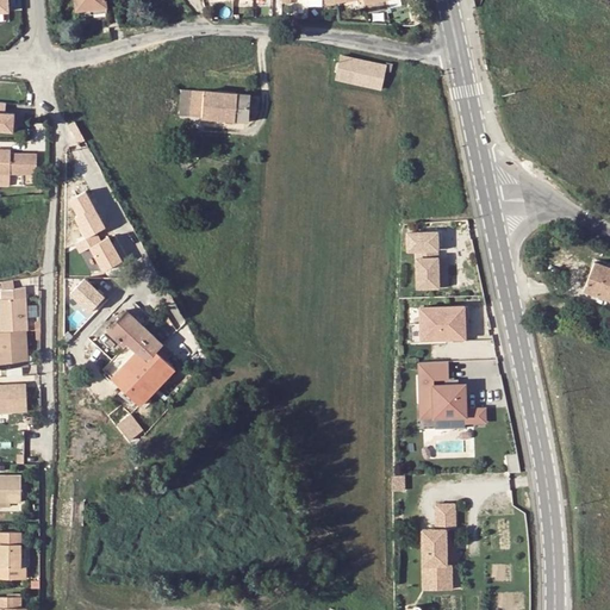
[(0,0),(0,10),(13,10),(12,0),(0,0)]
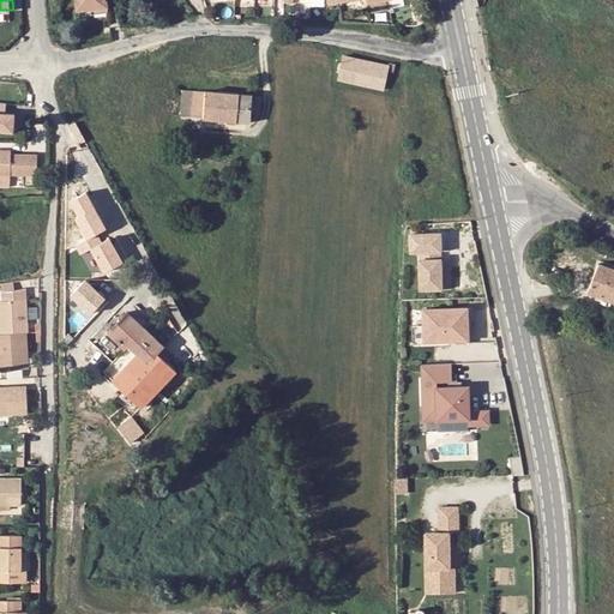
[(104,0),(74,0),(77,10),(90,8),(106,7),(104,0)]
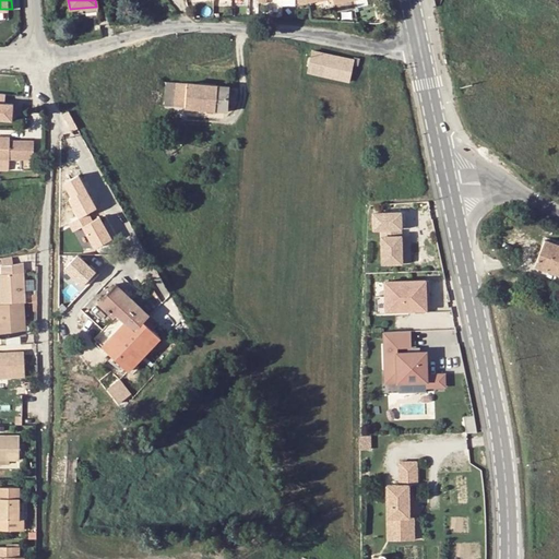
[(335,9),(354,4),(371,1),(370,0),(302,0),(304,8),(308,8),(333,1),(335,9)]
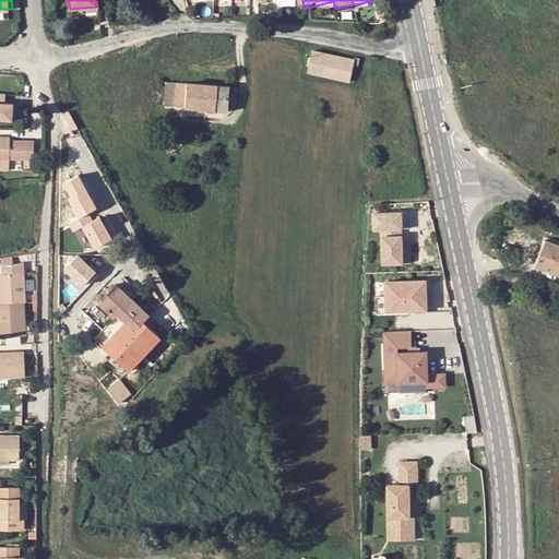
[(306,72),(347,82),(352,63),(353,59),(311,50),(306,72)]
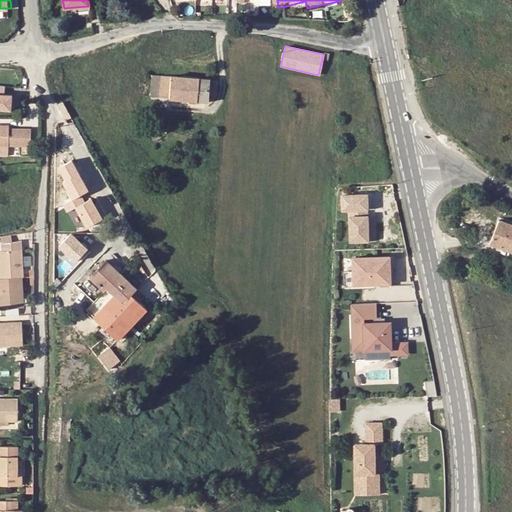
[(147,77),(150,78),(149,96),(168,98),(170,76),(147,75),(147,77)]
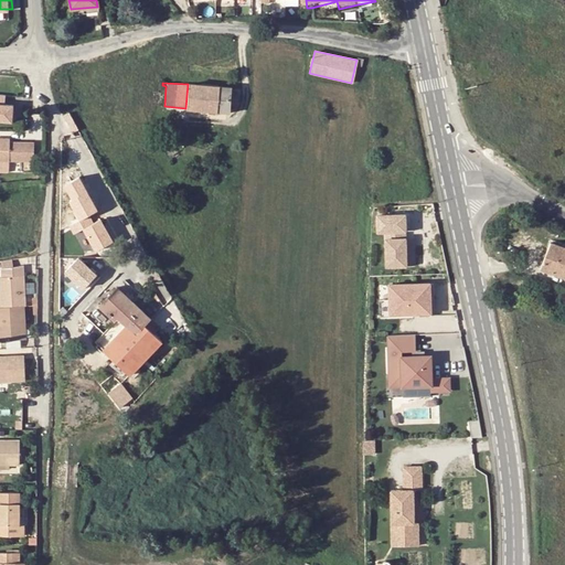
[(230,87),(188,84),(185,108),(228,113),(228,103),(237,103),(237,93),(230,93),(230,87)]
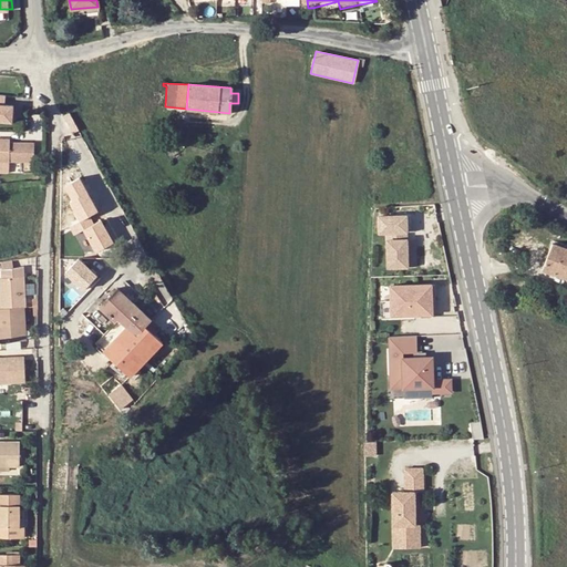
[(3,99),(0,98),(0,124),(9,125),(11,109),(2,107),(3,99)]
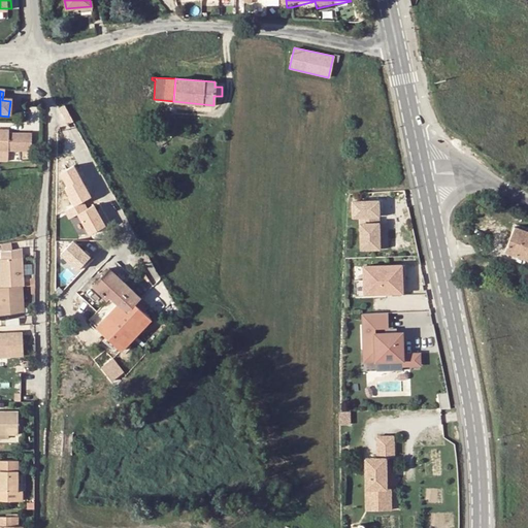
[(31,133),(8,133),(8,129),(0,129),(0,149),(7,150),(31,150),(31,133)]
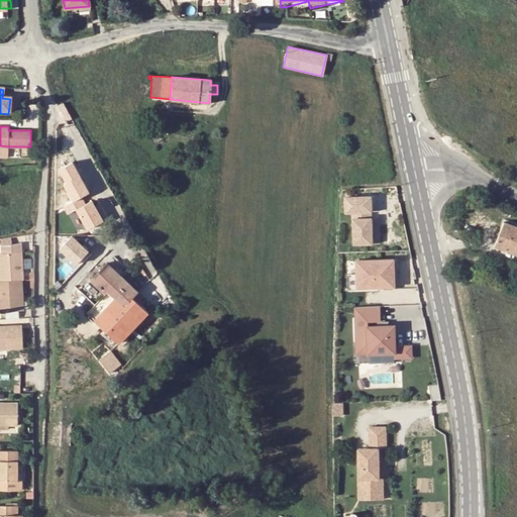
[(74,161),(58,170),(75,202),(65,208),(68,214),(78,209),(88,229),(102,221),(92,201),(87,203),(84,198),(91,193),(74,161)]
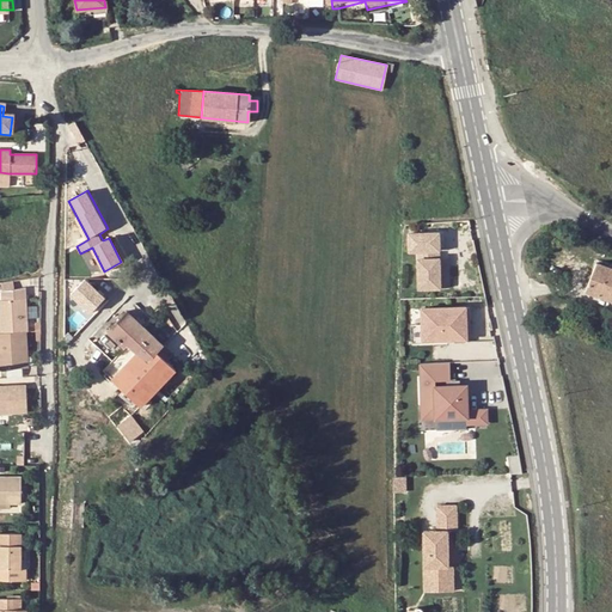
[(421,289),(442,288),(442,258),(441,236),(411,236),(412,251),(420,251),(421,289)]
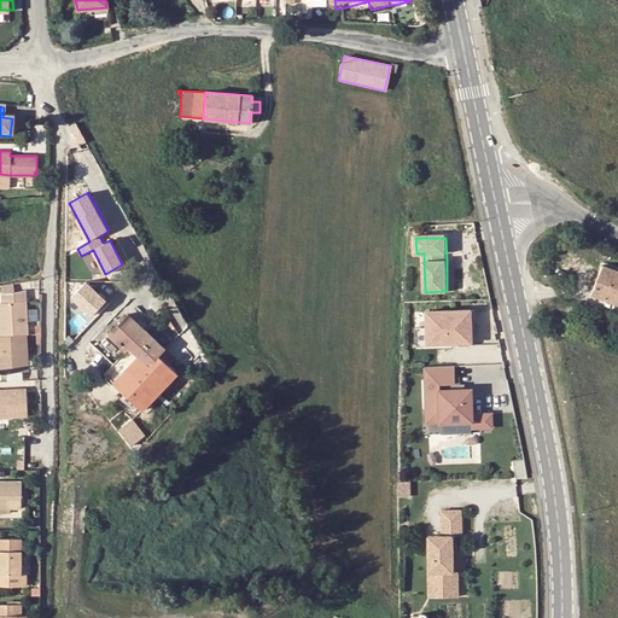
[(617,269),(602,264),(593,293),(617,302),(617,269)]
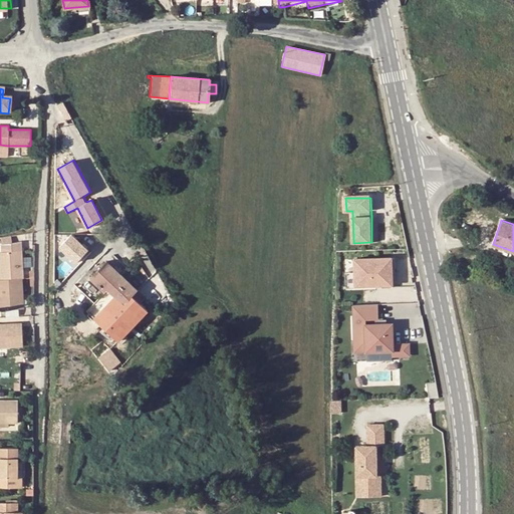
[(70,235),(58,248),(76,265),(88,251),(70,235)]
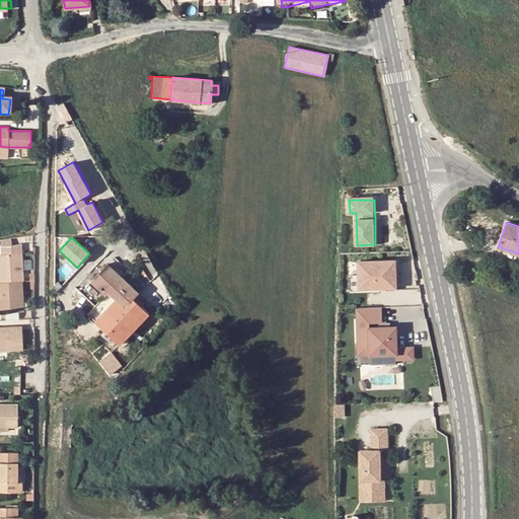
[(0,263),(0,265),(0,264),(0,279),(22,278),(24,278),(21,241),(2,242),(3,251),(0,251),(0,263)]
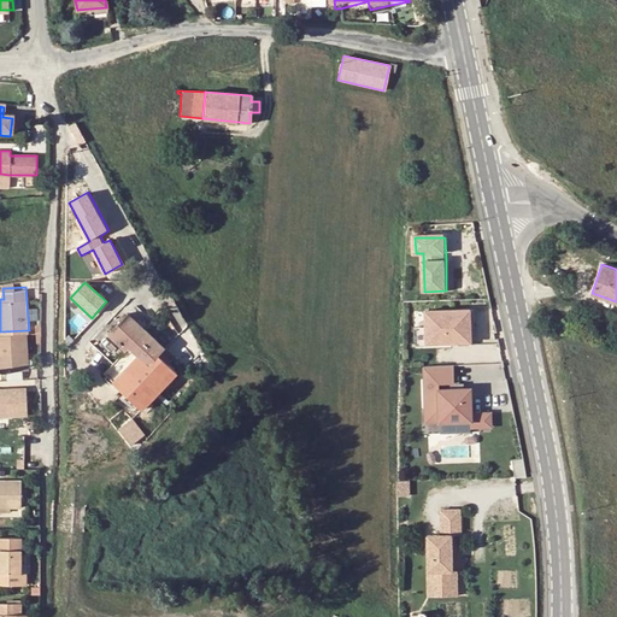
[(472,312),(428,313),(428,329),(429,346),(472,345),(472,312)]
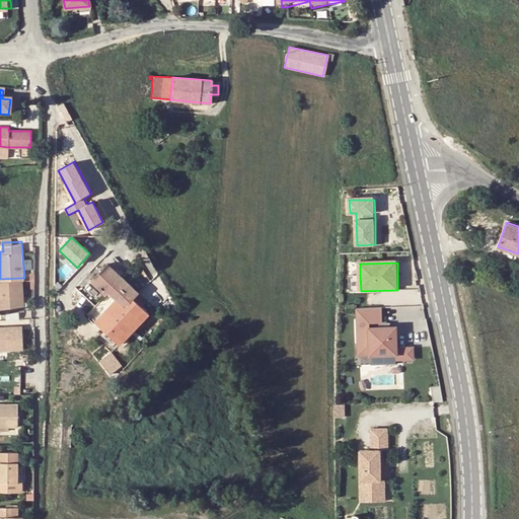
[(136,295),(137,293),(106,265),(90,282),(104,295),(108,291),(117,299),(94,321),(119,345),(148,313),(141,306),(133,298),(136,295)]
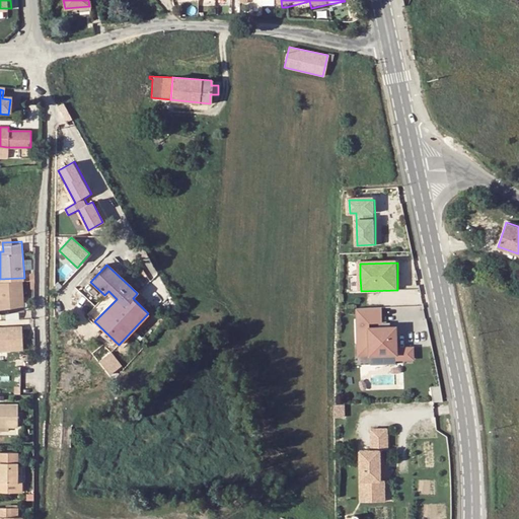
[(361,291),(360,277),(351,277),(351,293),(361,293),(361,291)]
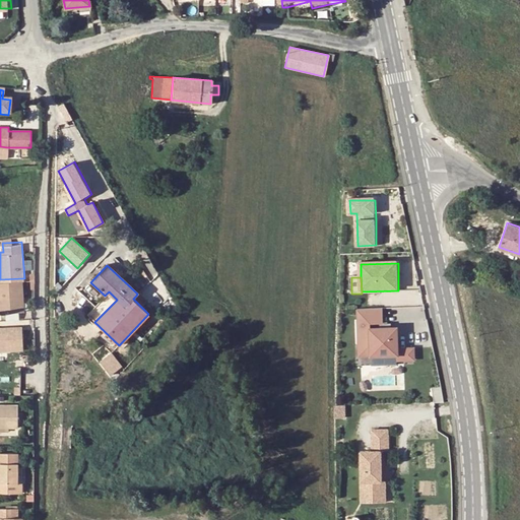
[(1,310),(25,309),(22,278),(0,279),(0,297),(1,298),(1,310)]
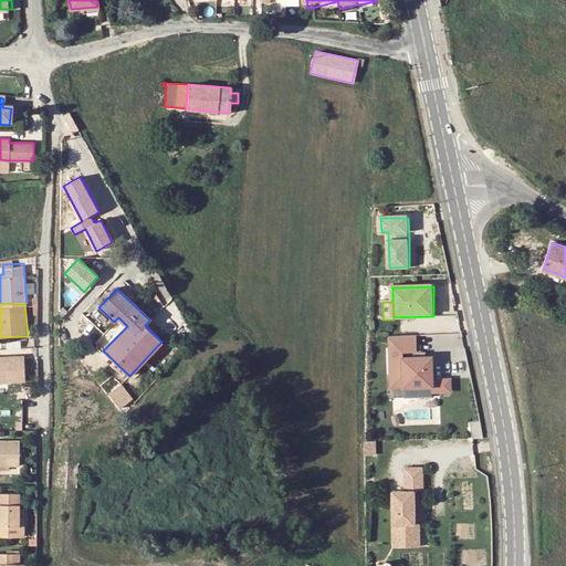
[(156,331),(148,322),(145,325),(154,334),(156,331)]
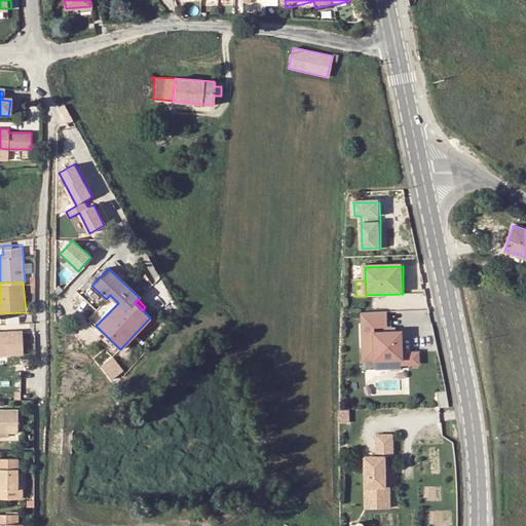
[(388,313),(363,314),(364,351),(376,350),(376,362),(403,361),(403,367),(420,366),(420,354),(403,354),(403,334),(376,334),(376,329),(389,329),(388,313)]
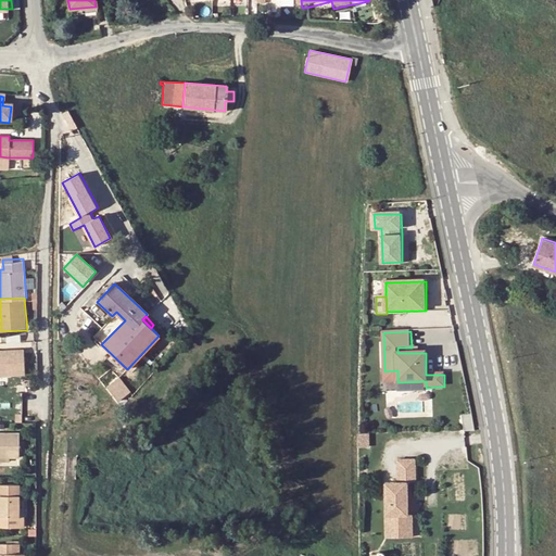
[(0,373),(26,371),(25,348),(0,349),(0,373)]
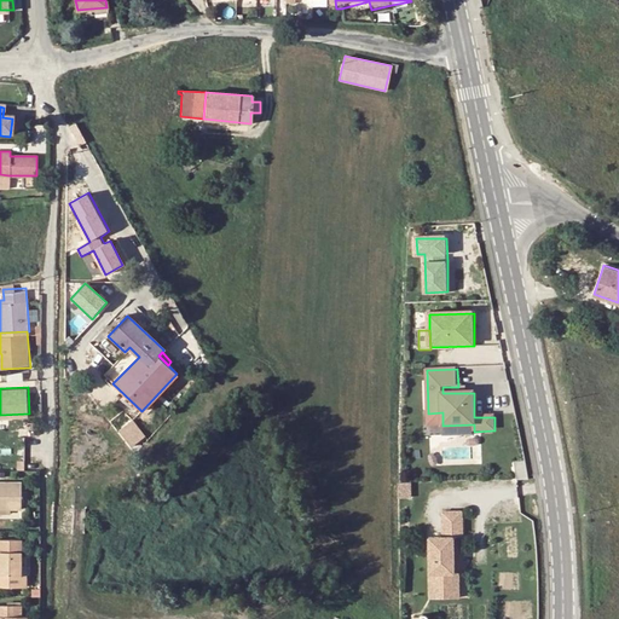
[(443,412),(428,414),(428,426),(443,426),(443,412)]
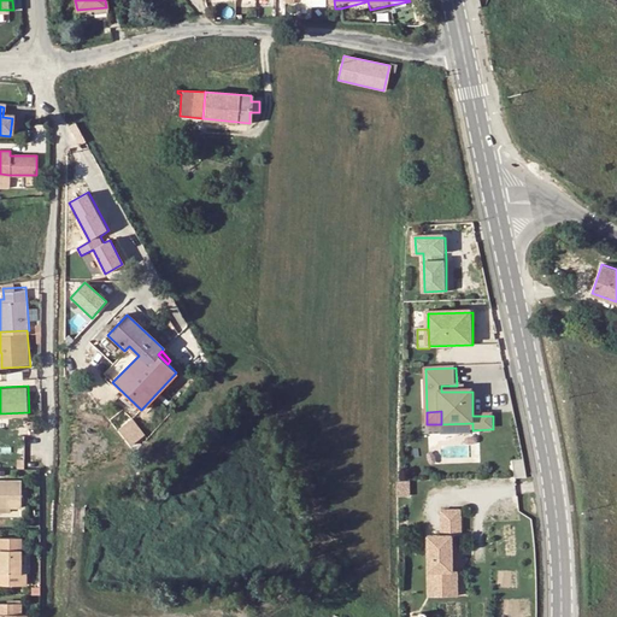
[(118,429),(130,445),(142,435),(130,419),(118,429)]
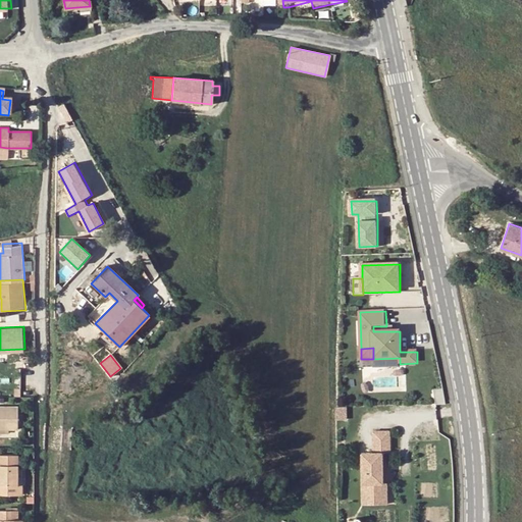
[(0,407),(0,429),(7,429),(16,429),(17,407),(0,407)]
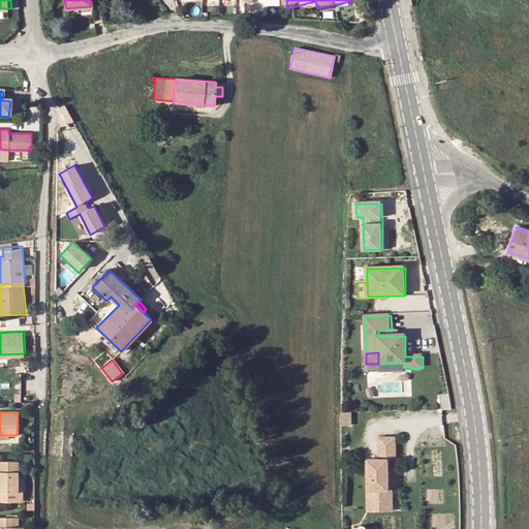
[(378,437),(379,458),(367,459),(367,490),(375,490),(375,511),(392,510),(392,490),(387,490),(386,459),(395,459),(395,437),(378,437)]
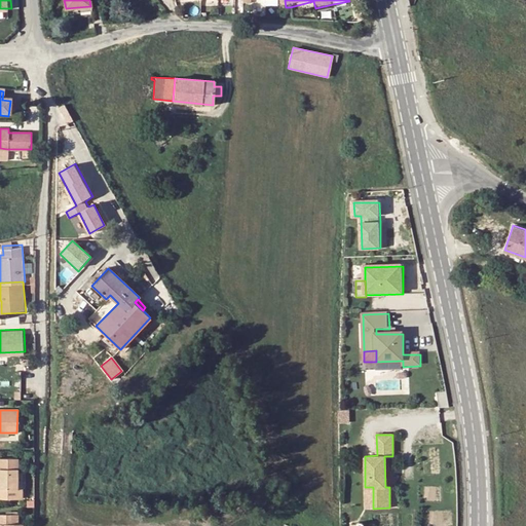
[(9,457),(0,457),(0,499),(19,499),(19,468),(10,468),(9,457)]
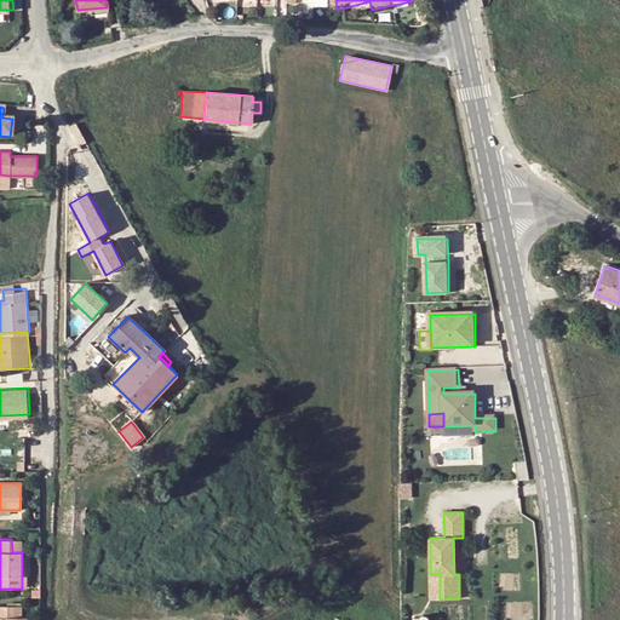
[(440,574),(430,574),(431,600),(440,600),(440,574)]
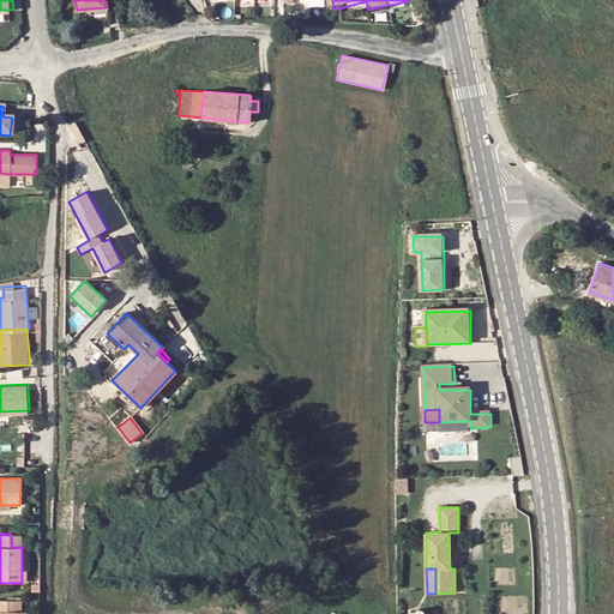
[(0,613),(26,613),(28,612),(22,612),(22,601),(0,601),(0,613)]
